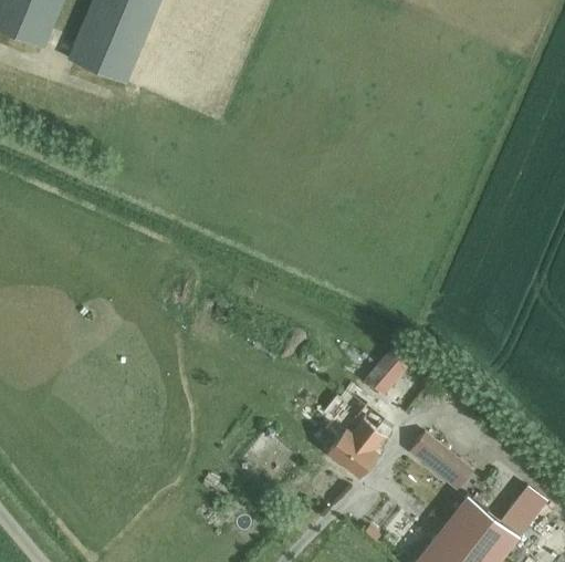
[(64,0),(0,0),(0,32),(43,52),(64,0)]
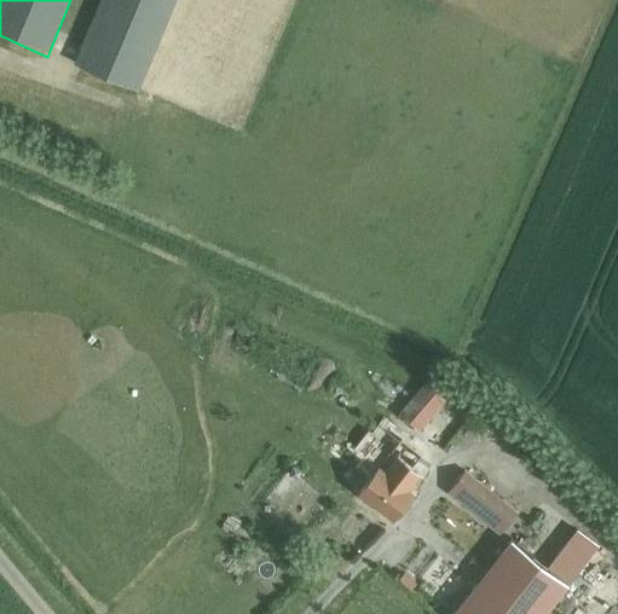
[(102,0),(82,46),(74,68),(137,94),(177,0),(102,0)]
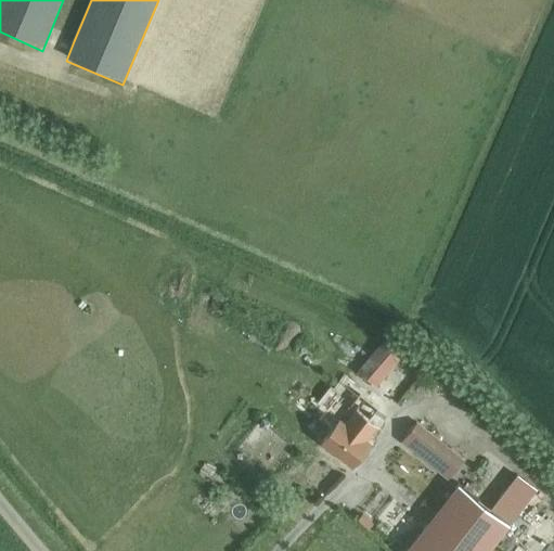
[(378,347),(357,373),(375,389),(397,362),(378,347)]
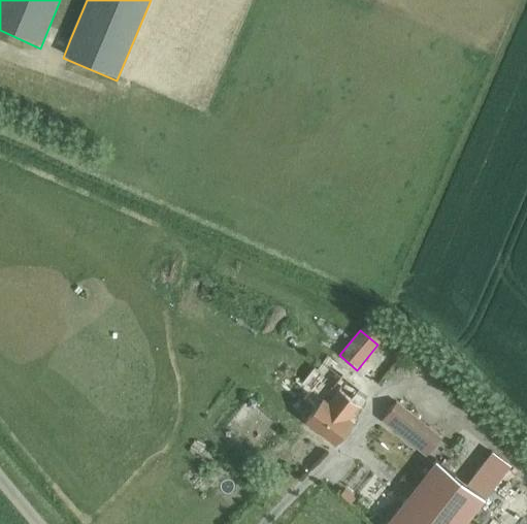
[(324,402),(307,423),(335,446),(352,426),(347,422),(358,408),(339,393),(328,406),(324,402)]
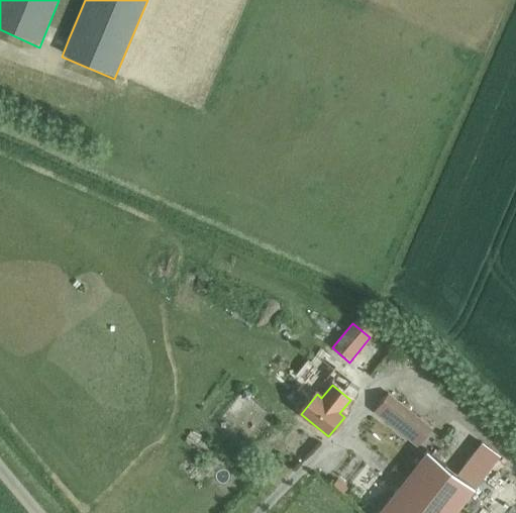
[(420,448),(433,431),(388,394),(374,412),(420,448)]
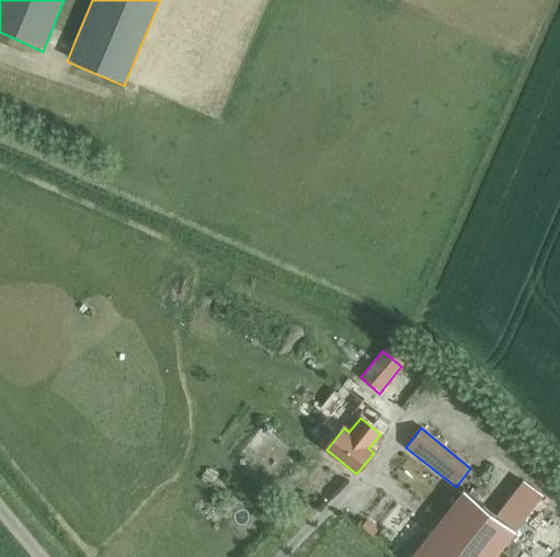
[(463,492),(411,556),(494,556),(514,533),(540,500),(540,499),(521,484),(494,516),(463,492)]
